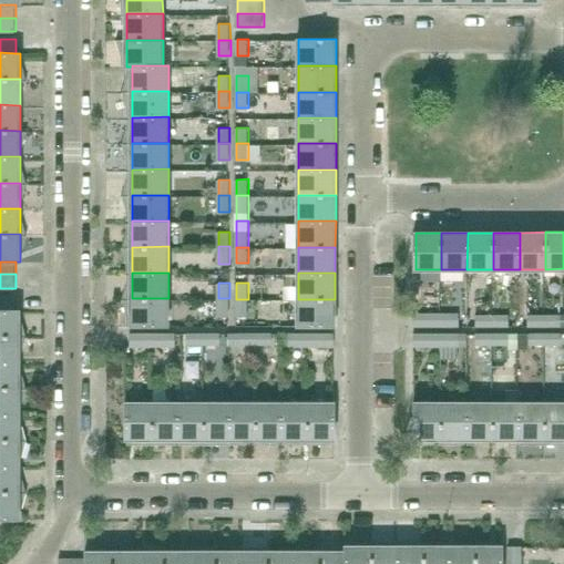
[(0,309),(16,310),(16,296),(0,296),(0,309)]
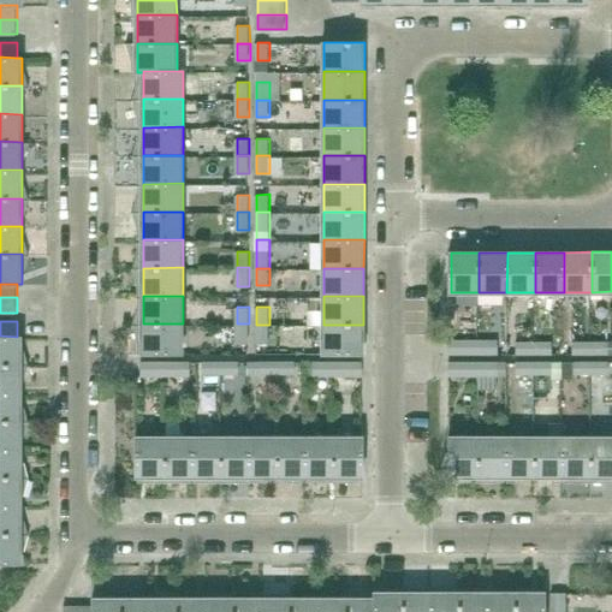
[(143,354),(183,354),(183,324),(143,324),(143,354)]
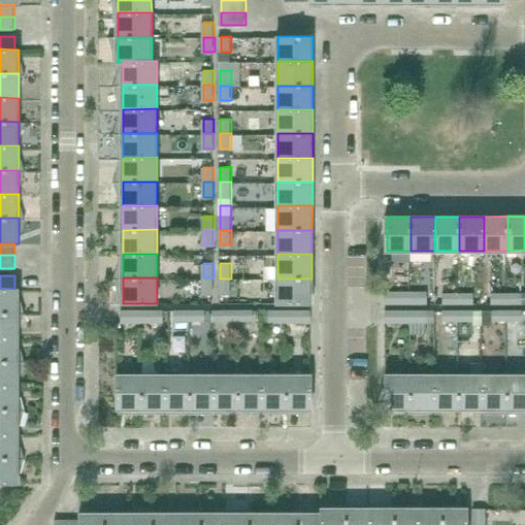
[(214,277),(203,277),(203,293),(214,294),(214,277)]
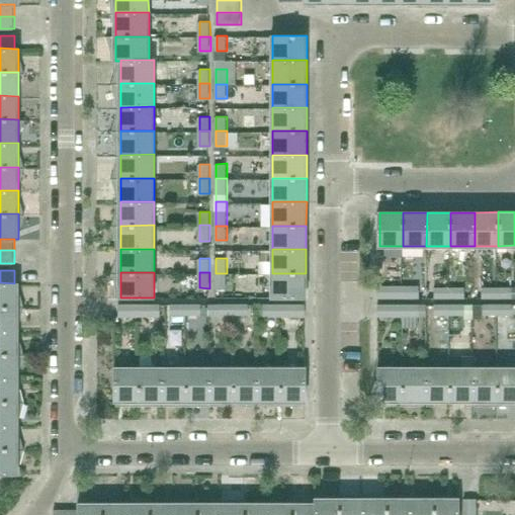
[(227,273),(216,273),(216,287),(227,287),(227,273)]
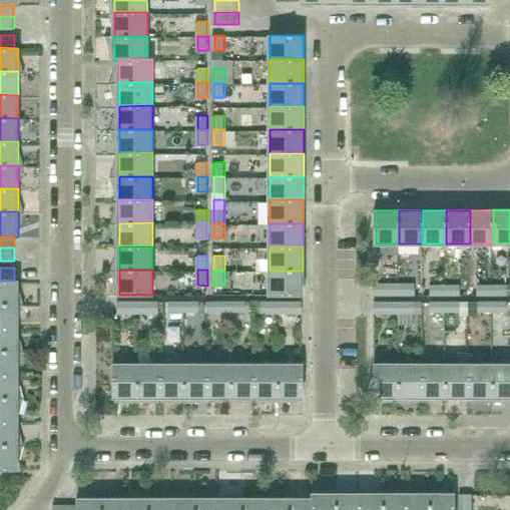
[(270,295),(303,295),(303,271),(270,271),(270,285),(263,285),(263,293),(270,294),(270,295)]
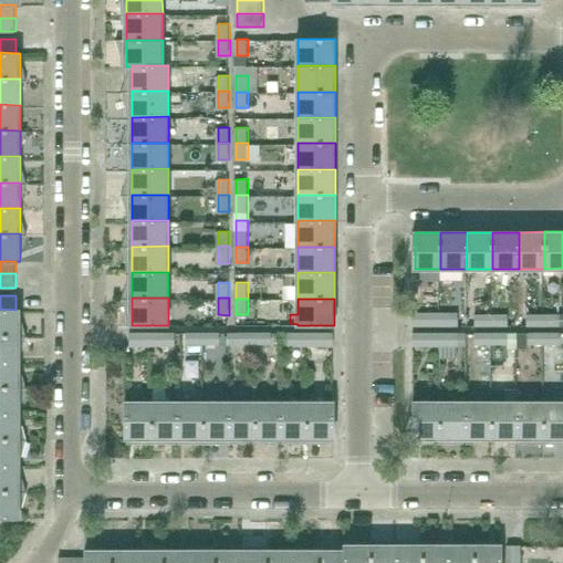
[(16,310),(0,309),(0,335),(20,335),(20,310),(16,310)]
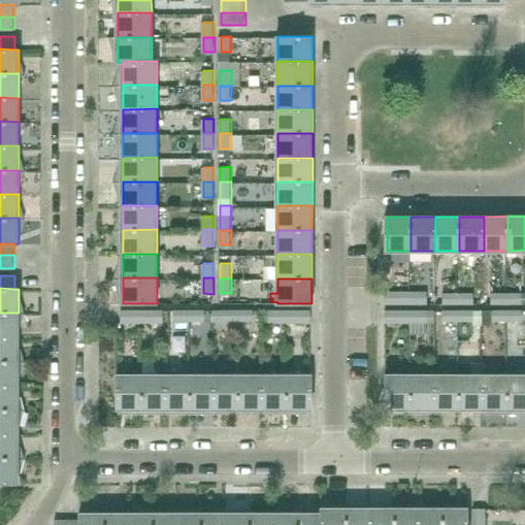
[(411,302),(411,291),(387,291),(387,303),(411,302)]
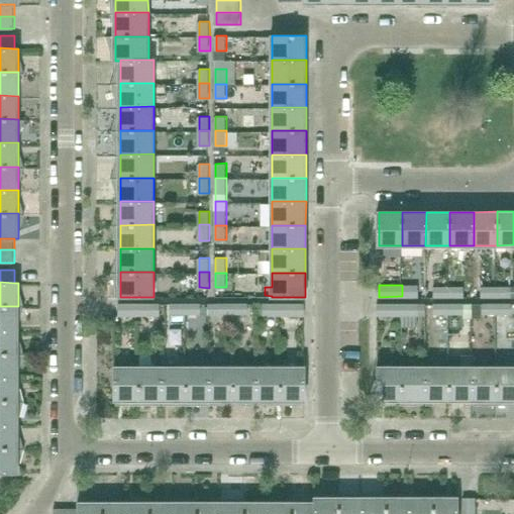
[(425,285),(419,285),(402,285),(402,296),(425,296),(425,285)]
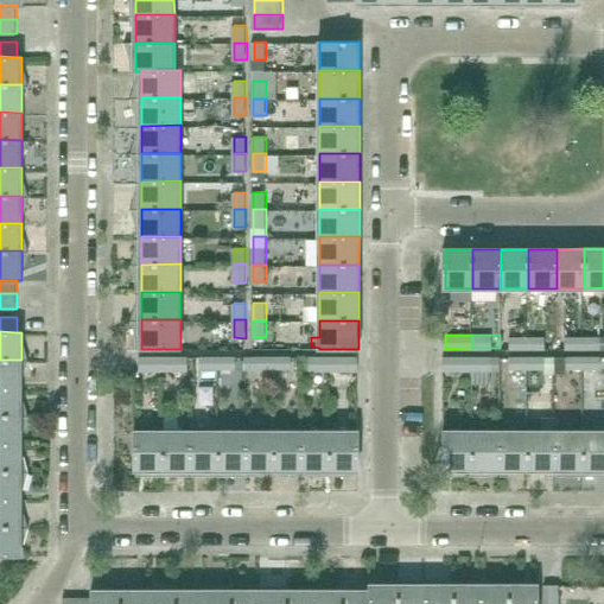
[(512,337),(512,335),(500,335),(500,348),(512,348),(528,348),(528,337),(512,337)]
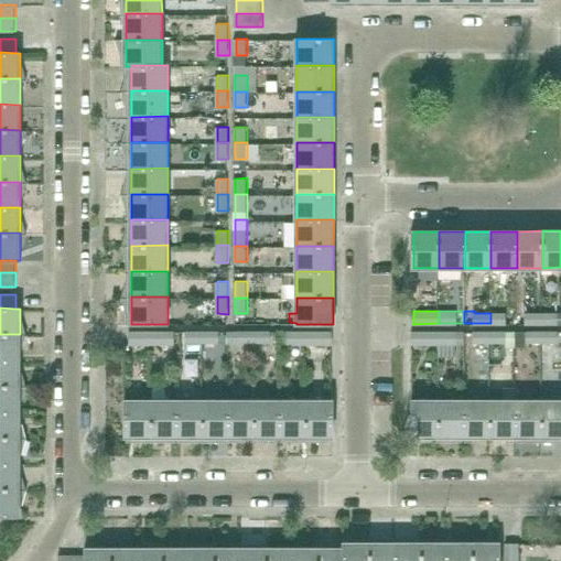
[(517,324),(543,324),(543,312),(517,313),(517,324)]
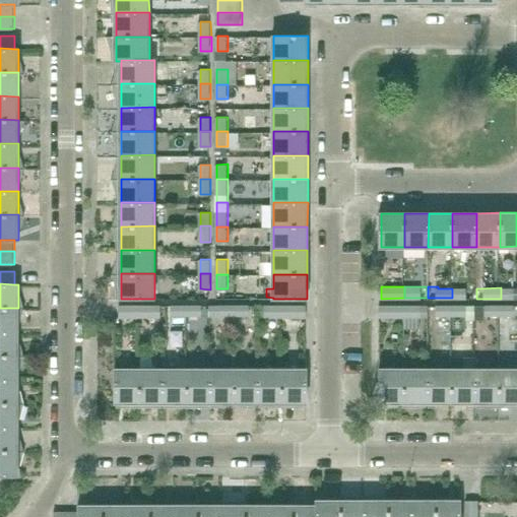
[(501,299),(515,299),(515,287),(501,287),(501,299)]
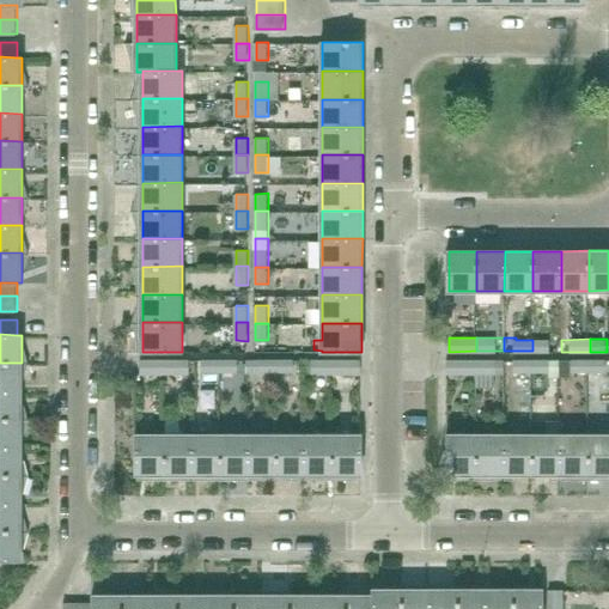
[(561,352),(561,340),(533,340),(533,351),(561,352)]
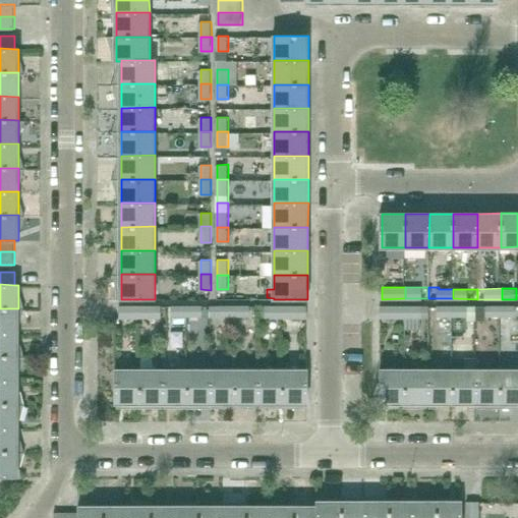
[(121,318),(150,317),(150,304),(121,305),(121,318)]
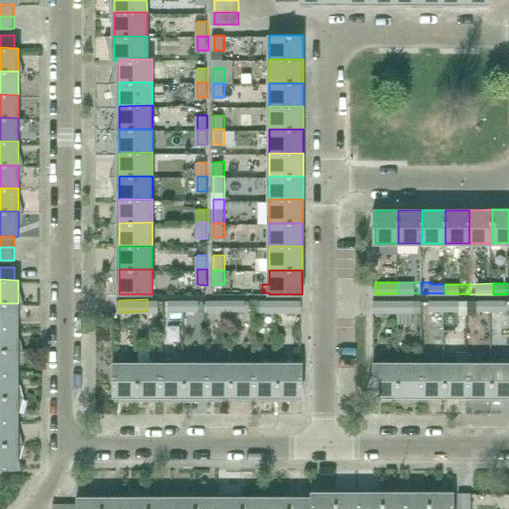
[(147,299),(147,311),(159,311),(160,299),(147,299)]
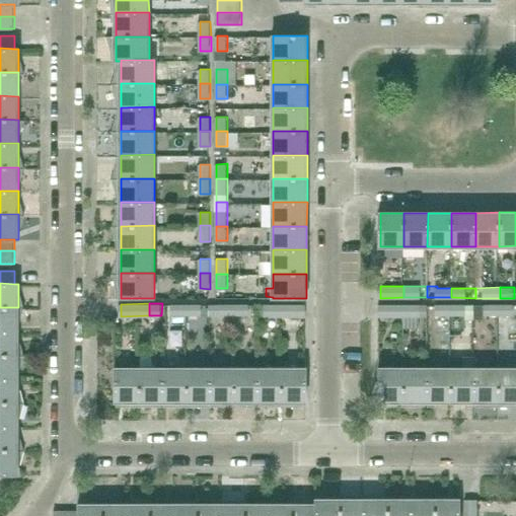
[(188,314),(188,303),(172,303),(172,314),(188,314)]
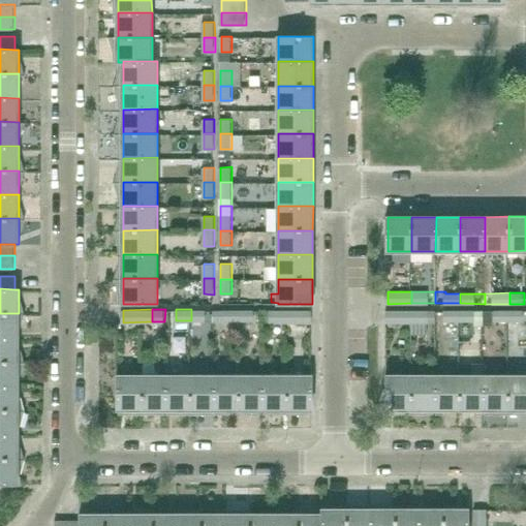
[(216,320),(216,310),(191,309),(191,320),(216,320)]
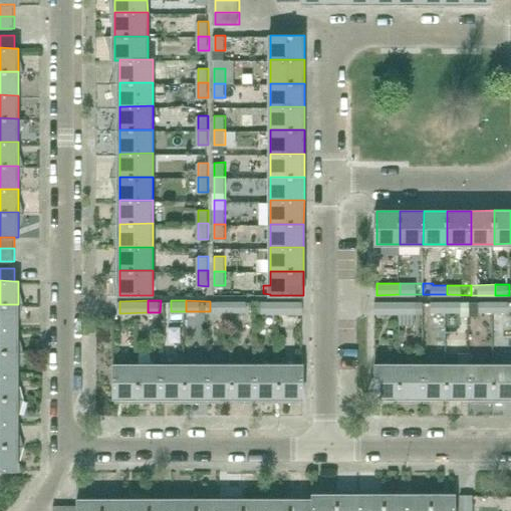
[(275,313),(275,300),(263,300),(263,313),(275,313)]
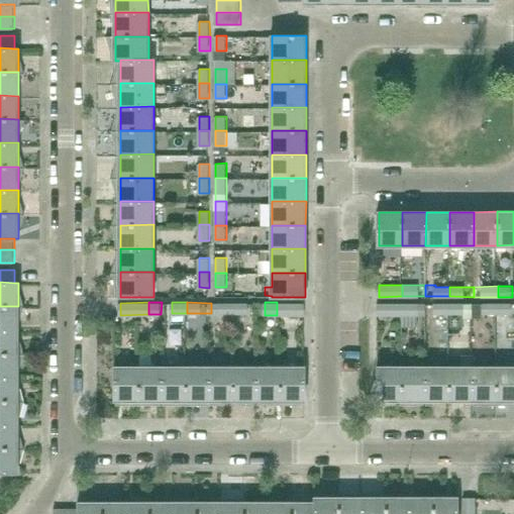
[(277,302),(277,315),(305,315),(305,303),(277,302)]
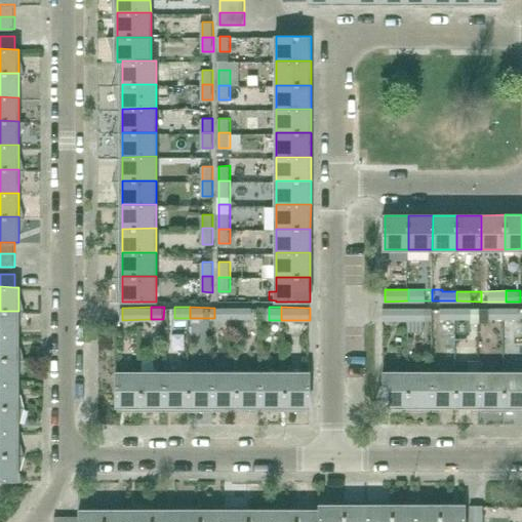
[(238,308),(214,308),(214,318),(223,318),(238,318),(238,308)]
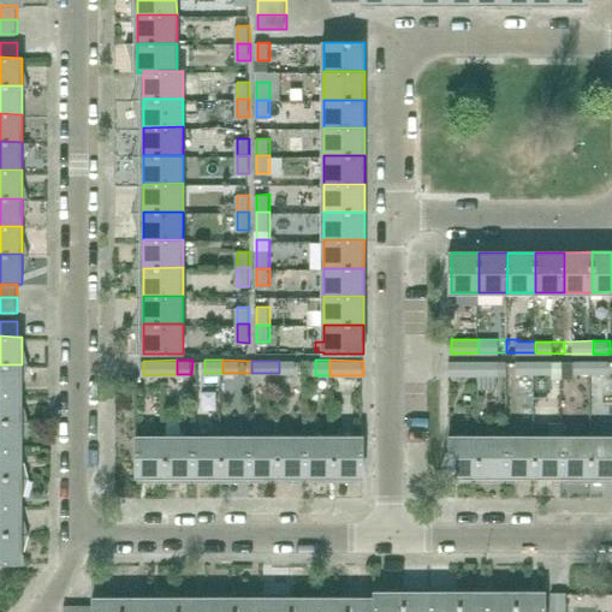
[(279,361),(279,373),(297,374),(297,361),(279,361)]
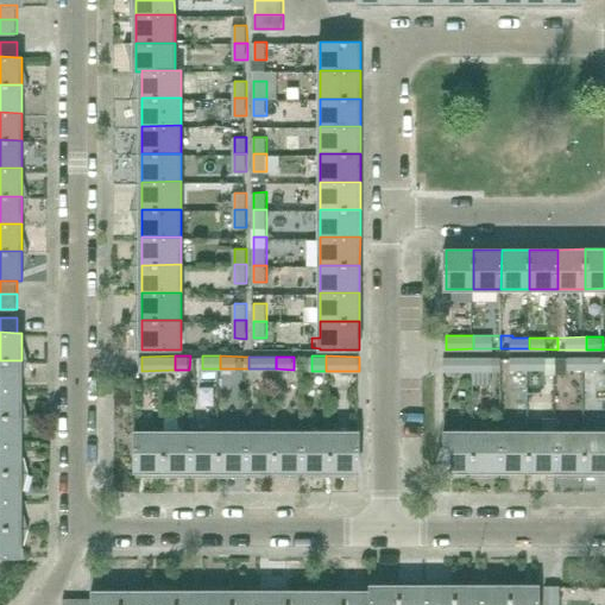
[(474,371),(474,357),(446,357),(446,371),(474,371)]
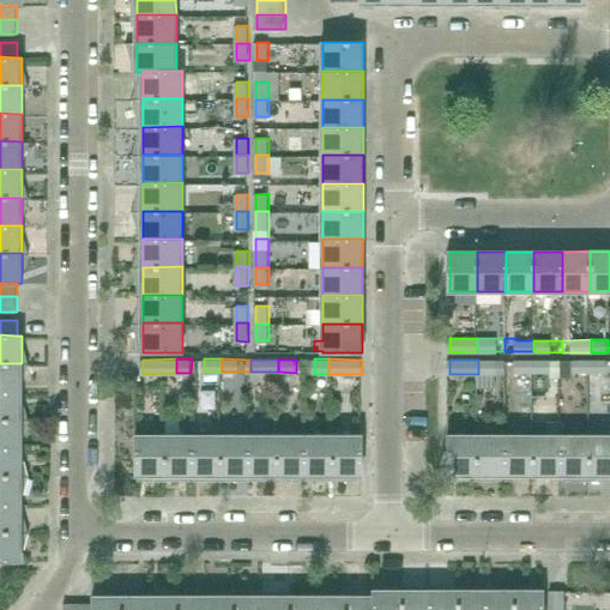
[(506,374),(506,360),(478,360),(478,374),(506,374)]
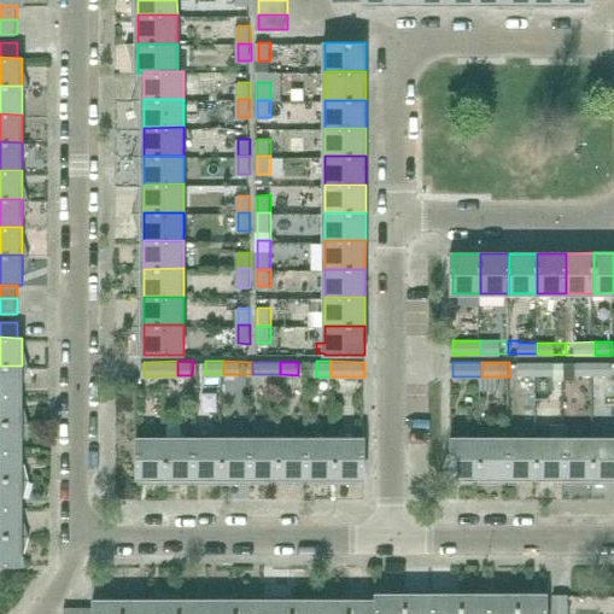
[(538,362),(520,362),(509,362),(509,376),(520,376),(520,374),(538,374),(538,362)]
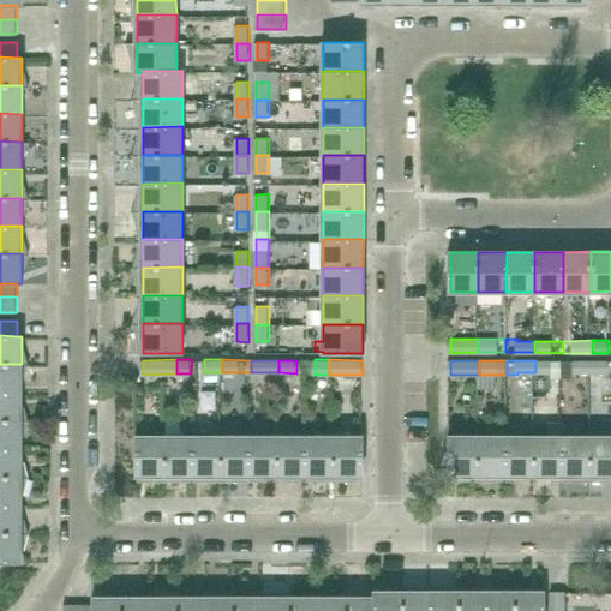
[(563,360),(552,360),(535,360),(535,372),(552,372),(563,372),(563,360)]
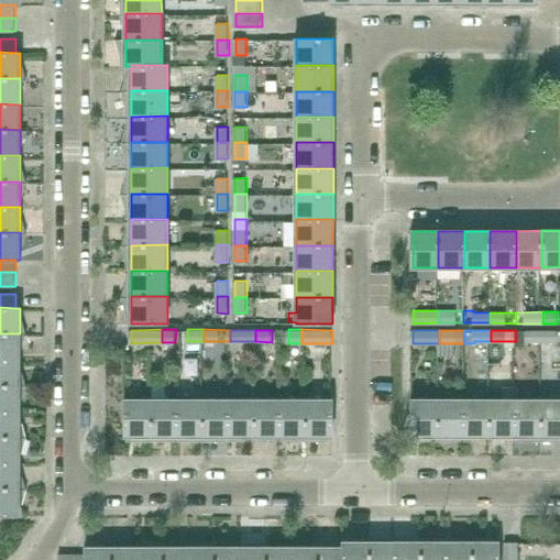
[(542,330),(526,330),(516,330),(516,341),(542,341),(542,330)]
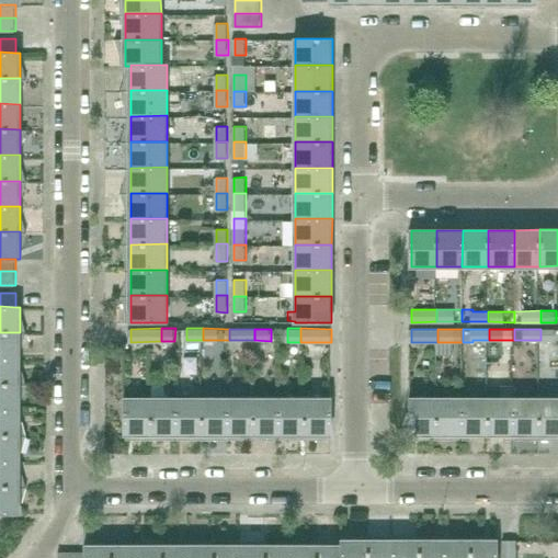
[(556,340),(556,329),(541,329),(541,340),(556,340)]
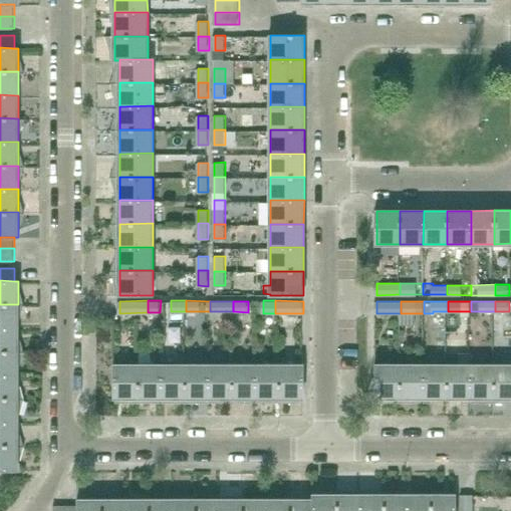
[(0,327),(18,328),(18,304),(0,304),(0,327)]
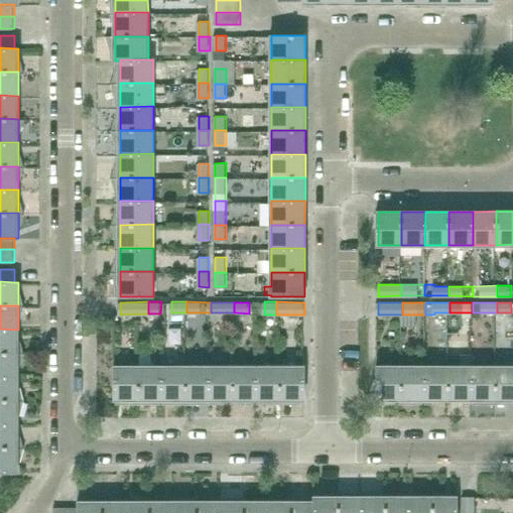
[(0,353),(18,353),(18,330),(0,329),(0,353)]
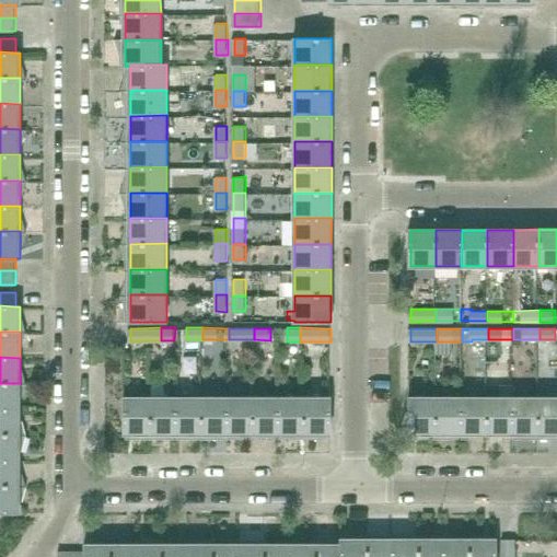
[(0,408),(20,408),(20,383),(0,383),(0,408)]
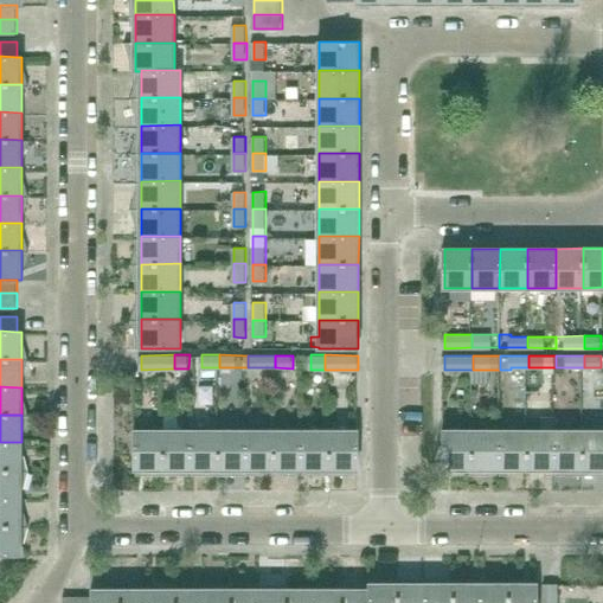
[(602,429),(584,430),(584,469),(602,469),(602,429)]
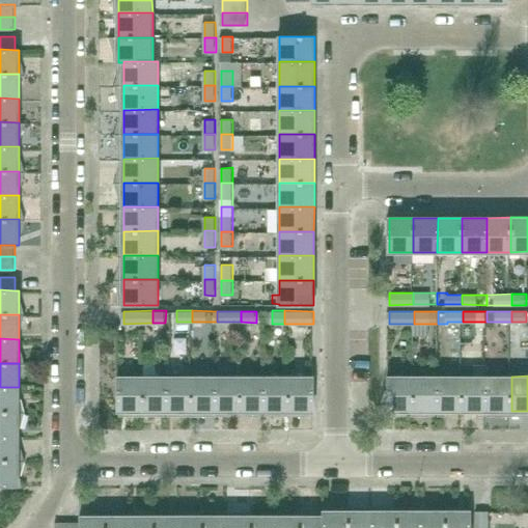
[(118,411),(143,411),(143,377),(118,377),(118,411)]
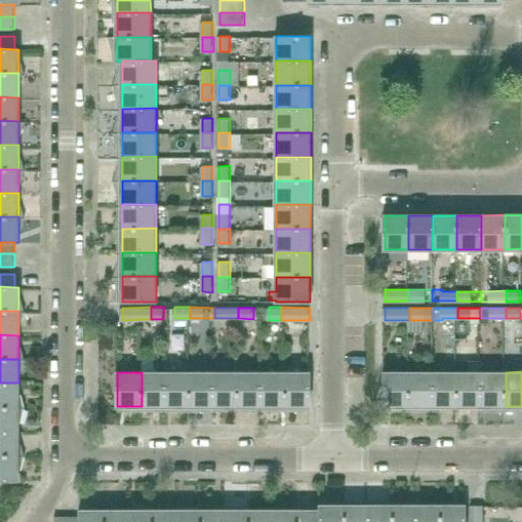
[(166,406),(166,372),(142,372),(142,406),(166,406)]
